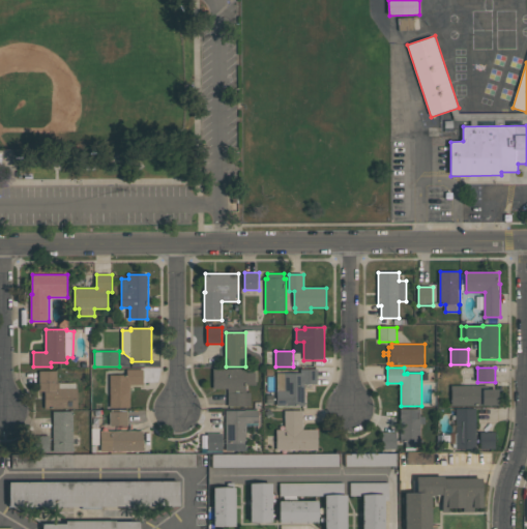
[(229,407),(229,389),(214,389),(214,369),(247,369),(247,372),(258,372),(258,385),(247,385),(247,392),(252,392),(252,407),(229,407)]
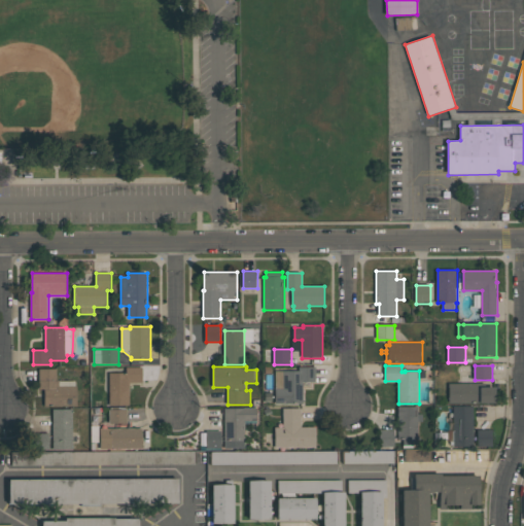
[(144,383),(131,383),(131,406),(110,406),(110,373),(128,373),(128,367),(144,367),(144,383)]
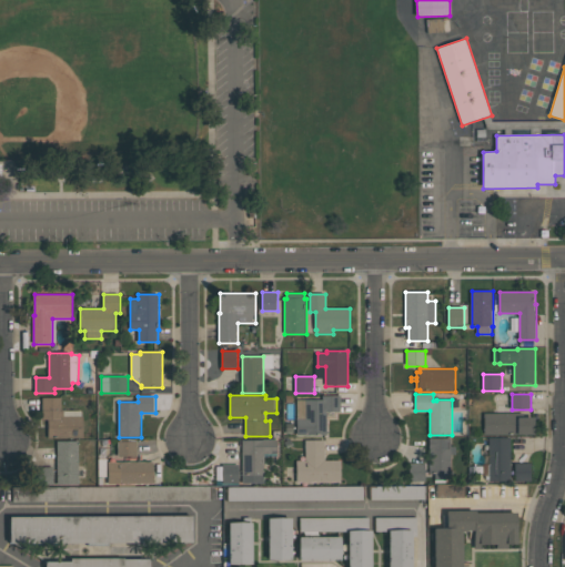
[(329,435),(298,435),(298,401),(323,401),(323,396),(342,396),(342,413),(329,413),(329,435)]
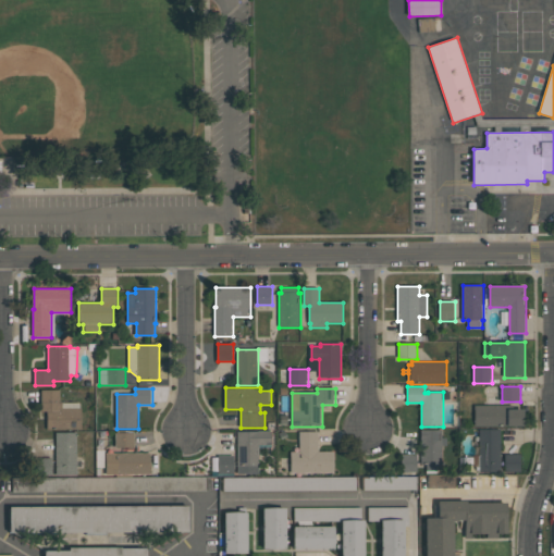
[(61,390),(61,402),(64,402),(64,403),(81,403),(81,408),(83,408),(83,430),(48,430),(48,412),(42,412),(42,390),(61,390)]
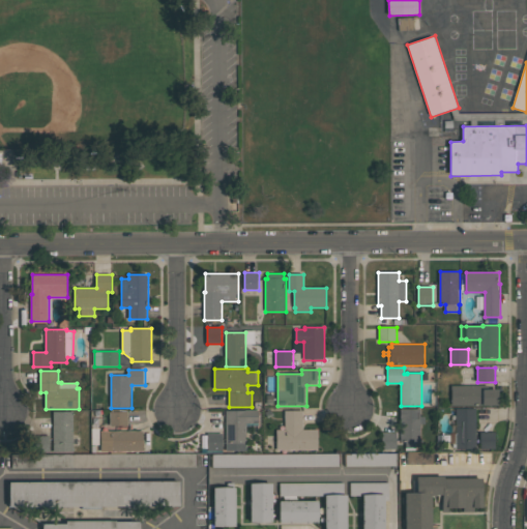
[(452,406),(452,386),(484,386),(484,389),(499,389),(499,406),(452,406)]
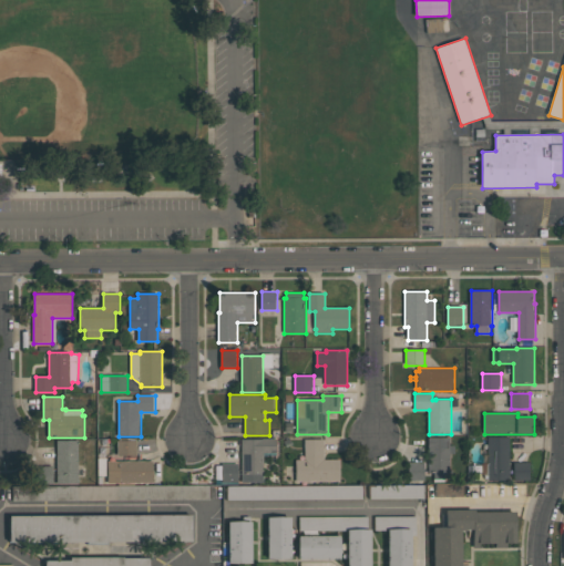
[(430,438),(451,438),(451,445),(457,445),(457,454),(451,454),(451,473),(447,473),(447,480),(436,480),(436,473),(430,473),(430,438)]
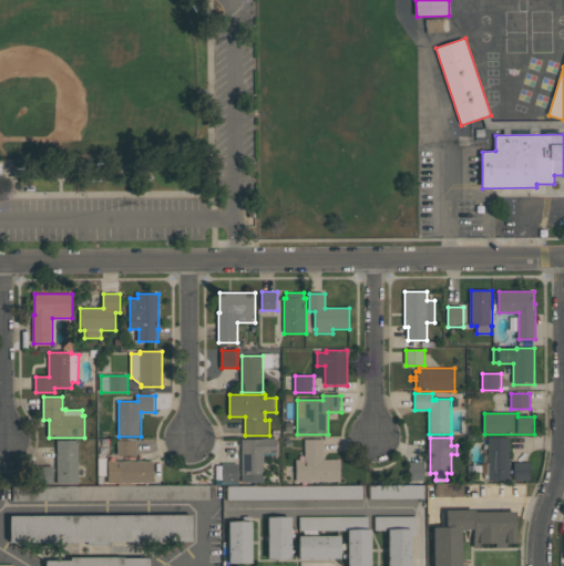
[(511,481),(490,481),(490,475),(483,475),(483,464),(490,464),(490,438),(511,438),(511,481)]
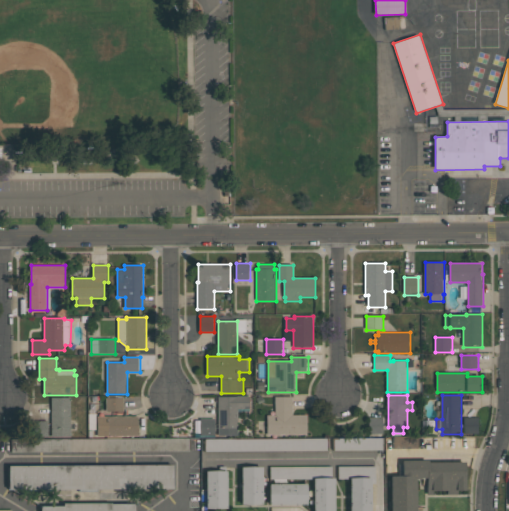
[(239,411),(239,436),(219,436),(219,397),(238,397),(238,396),(251,396),(251,411),(239,411)]
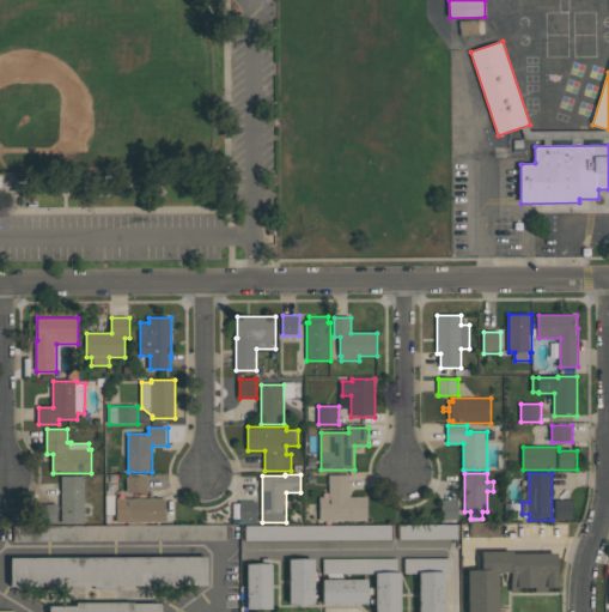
[(330,498),(330,476),(352,476),(352,497),(369,497),(369,521),(321,521),(321,498),(330,498)]
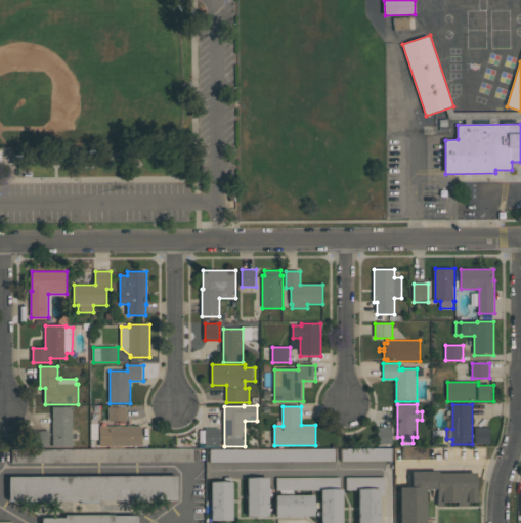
[(74,407),(74,447),(53,447),(53,407),(74,407)]
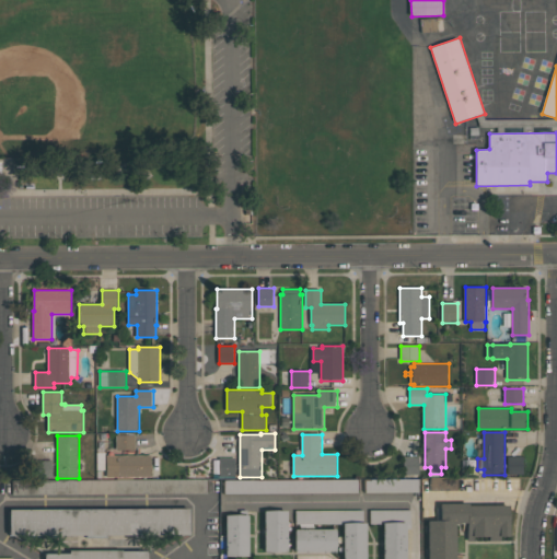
[(137,435),(137,450),(117,450),(117,435),(137,435)]
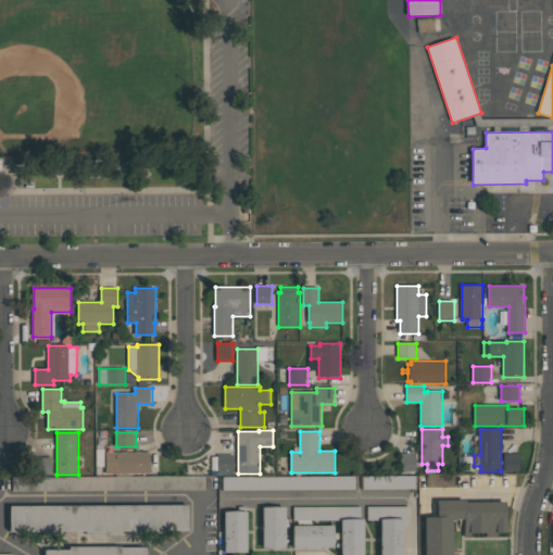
[(151,475),(134,475),(134,476),(117,476),(117,475),(107,475),(107,452),(151,452),(151,475)]
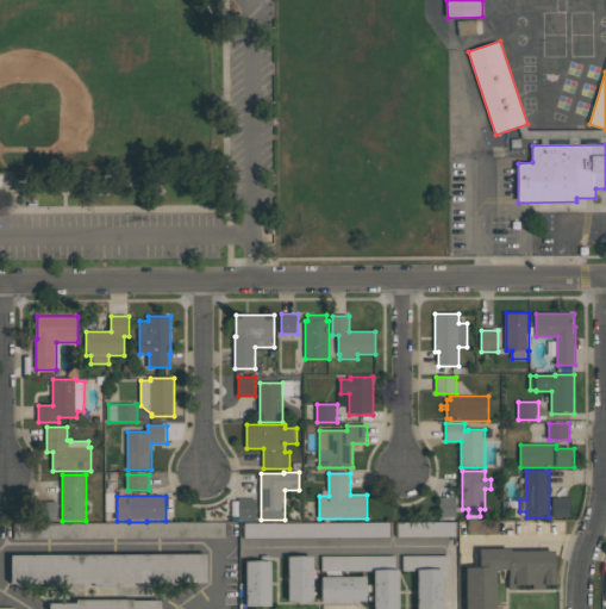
[(457,498),(457,519),(441,519),(441,498),(457,498)]
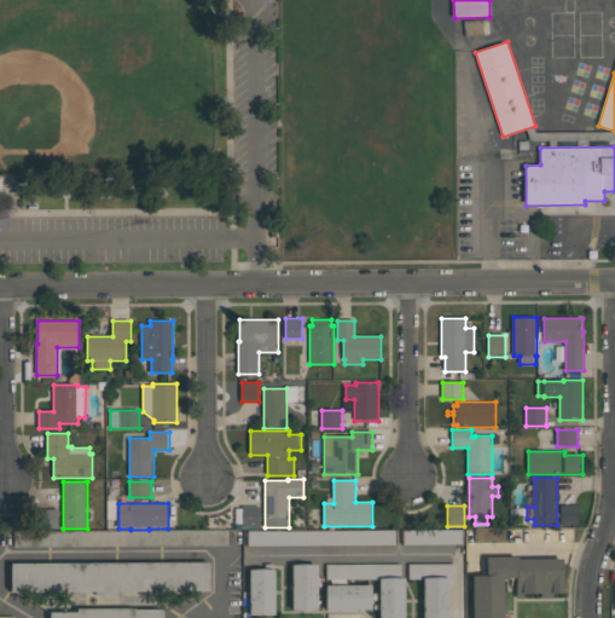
[(579,506),(579,525),(561,525),(561,506),(579,506)]
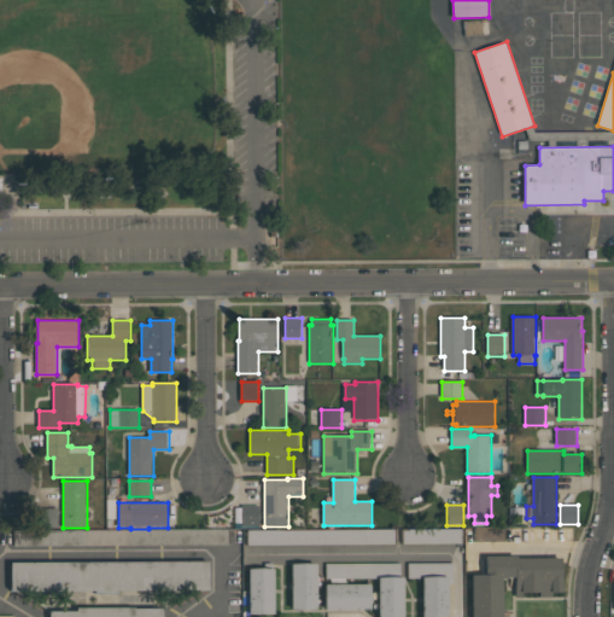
[(243,527),(243,506),(261,506),(261,527),(243,527)]
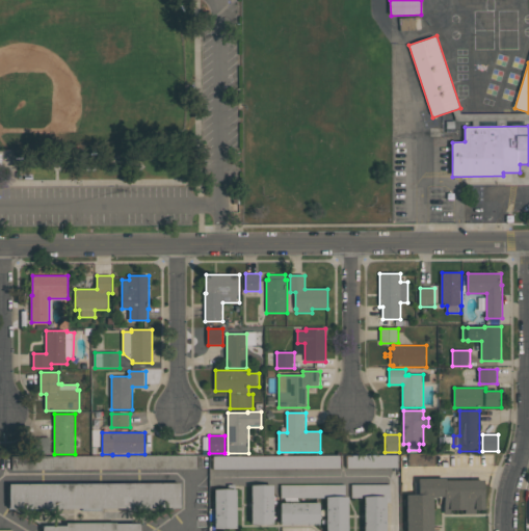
[(51,437),(51,454),(32,454),(32,437),(51,437)]
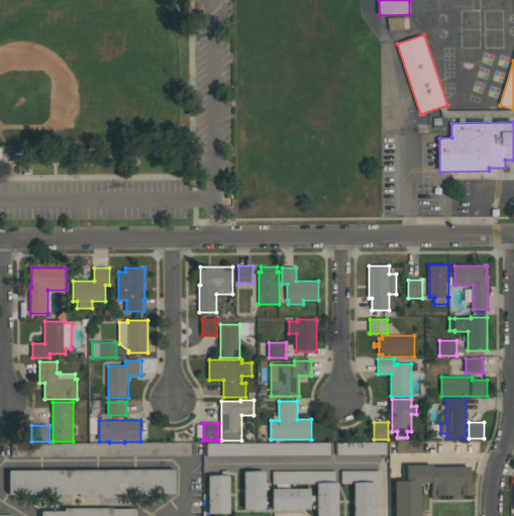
[(193,456),(193,443),(127,444),(128,457),(193,456)]
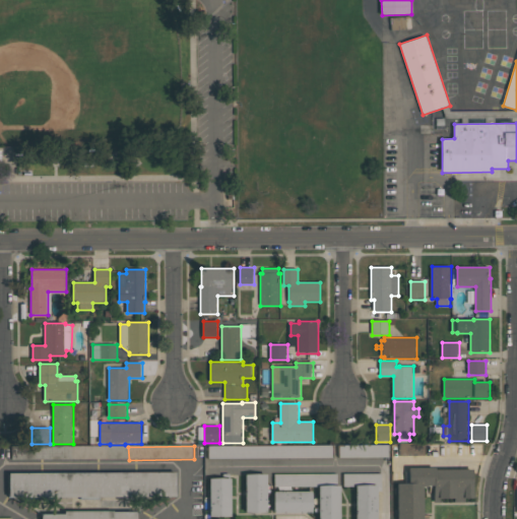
[(334,446),(209,447),(209,460),(334,458),(334,446)]
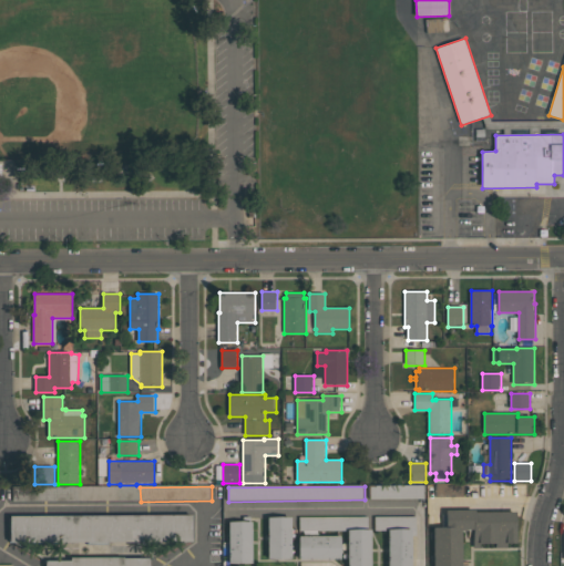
[(372,501),(426,500),(426,486),(371,486),(372,501)]
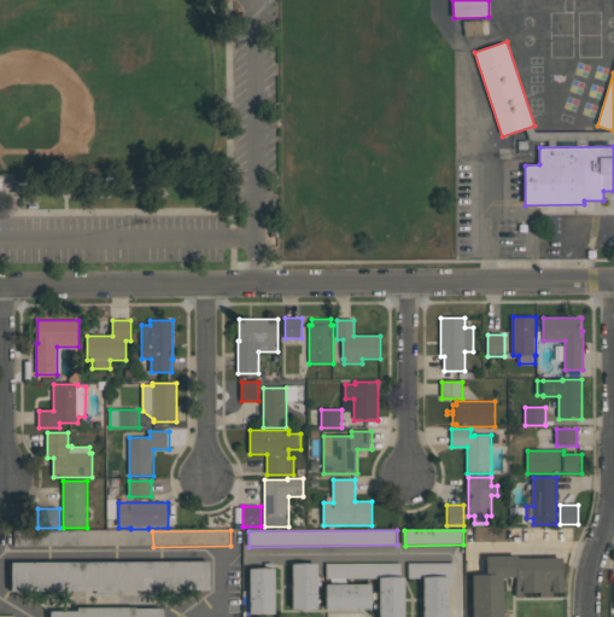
[(11,547),(133,547),(133,534),(118,534),(118,533),(11,531),(11,547)]
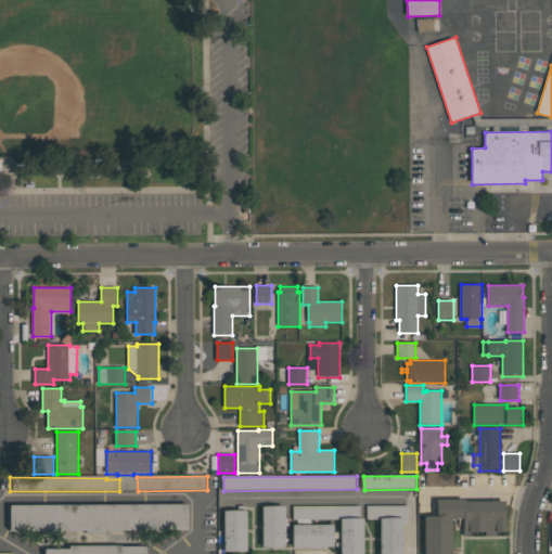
[(425,553),(425,516),(437,516),(437,500),(506,500),(506,532),(498,532),(498,537),(487,537),(487,532),(471,532),(471,537),(464,537),(464,519),(453,519),(453,553),(425,553)]
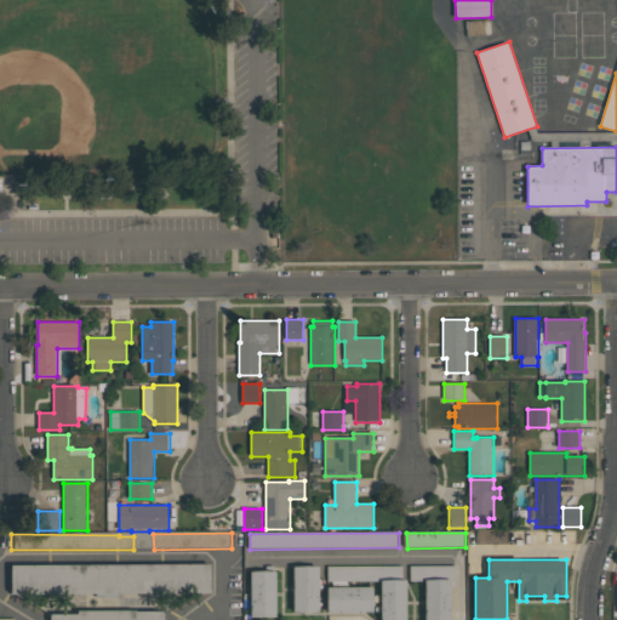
[(211,566),(211,595),(120,595),(120,598),(98,598),(98,595),(12,595),(12,566),(211,566)]
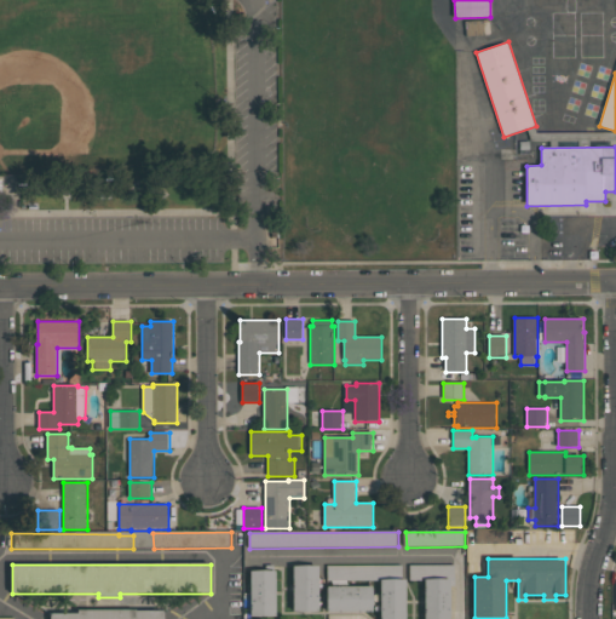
[(425,618),(425,580),(410,580),(410,566),(456,565),(456,579),(452,579),(452,618),(425,618)]
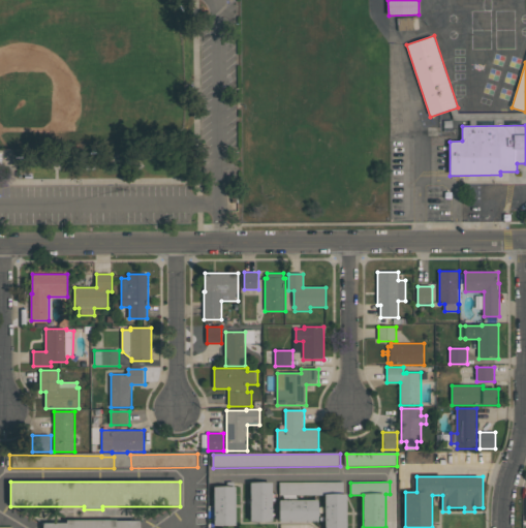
[(273,522),(250,522),(250,483),(273,483),(273,522)]
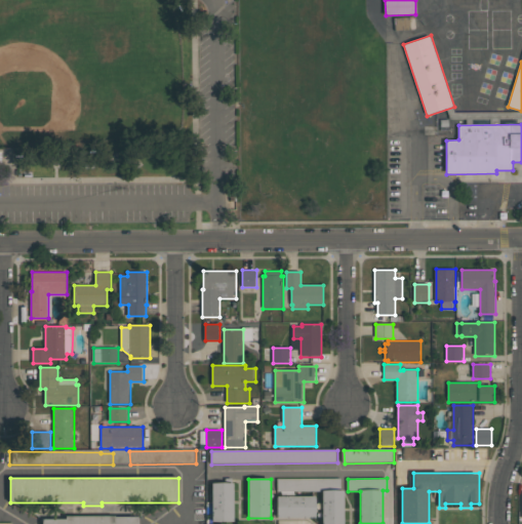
[(342,479),(342,491),(345,491),(345,523),(323,523),(323,491),(278,491),(278,479),(342,479)]
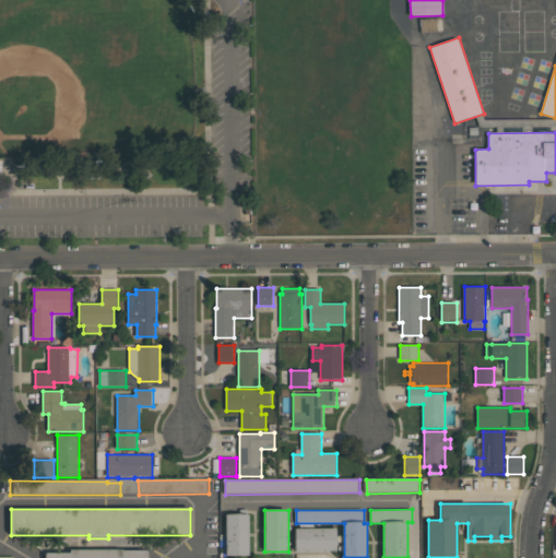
[(249,514),(249,556),(226,556),(226,514),(249,514)]
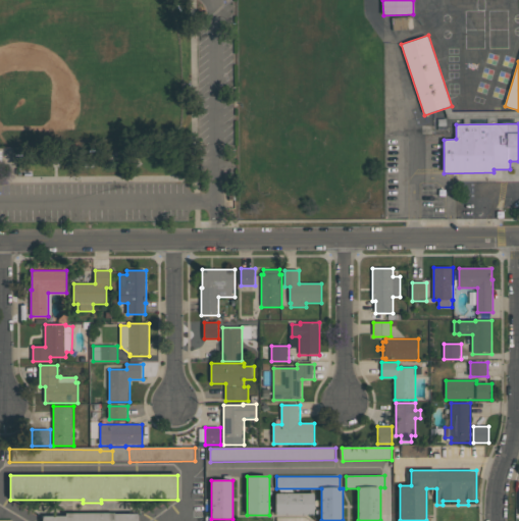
[(314,515),(275,515),(275,493),(314,493),(314,515)]
